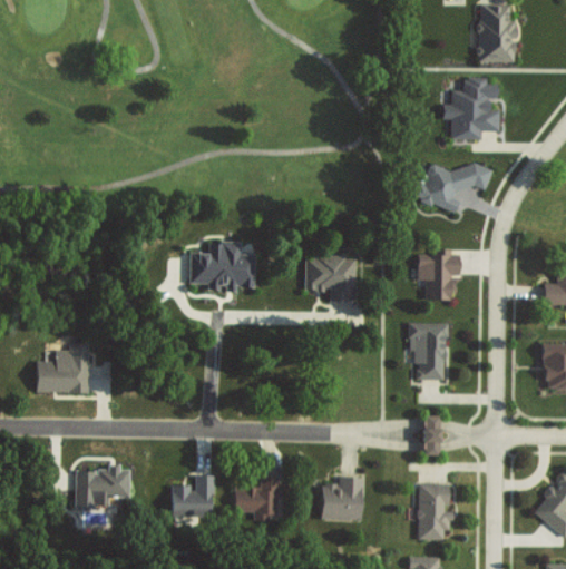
[(515,62),(516,38),(517,38),(517,21),(510,20),(511,5),(480,5),(479,61),(515,62)]
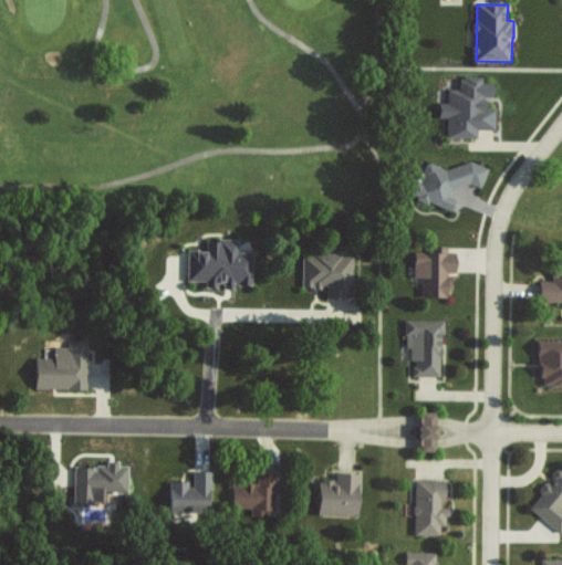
[(448,138),(479,139),(479,129),(497,131),(498,110),(487,110),(487,96),(495,97),(496,83),(486,83),(486,77),(462,76),(461,90),(449,90),(449,104),(441,104),(440,118),(449,119),(448,138)]
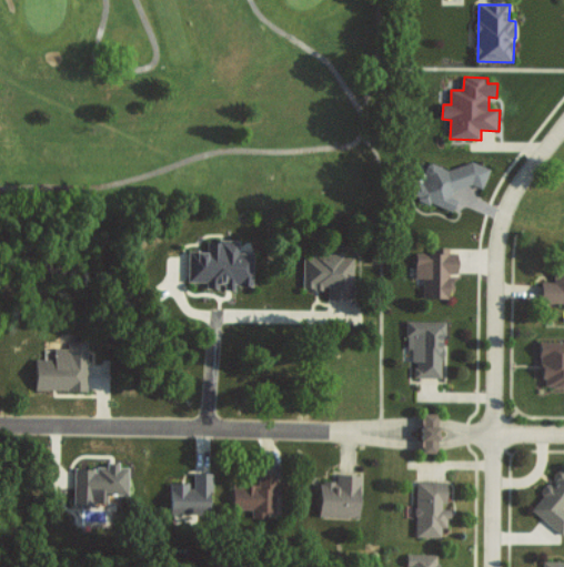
[(454,212),(459,200),(455,199),(461,183),(484,191),(490,176),(430,154),(414,198),(454,212)]
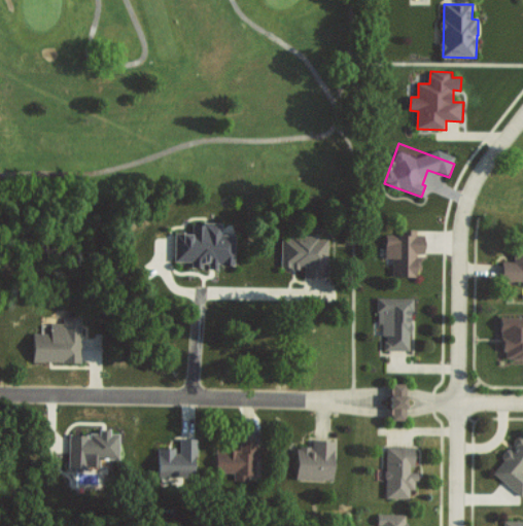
[(176,234),(175,263),(193,263),(193,268),(219,269),(219,266),(236,266),(237,235),(223,234),(223,224),(194,223),(194,234),(176,234)]
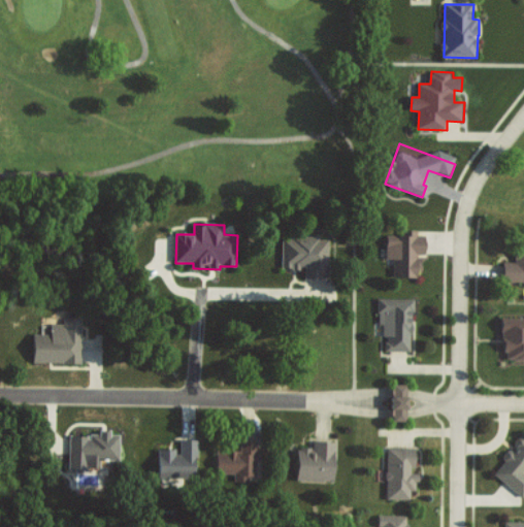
[(388,260),(394,260),(394,278),(421,278),(420,255),(426,255),(426,236),(419,236),(419,233),(388,233),(388,260)]
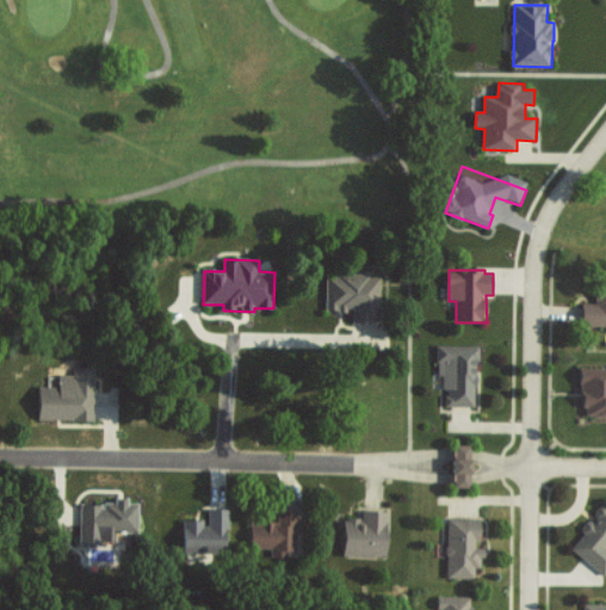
[(328,310),(356,310),(356,322),(382,322),(382,276),(328,276),(328,310)]
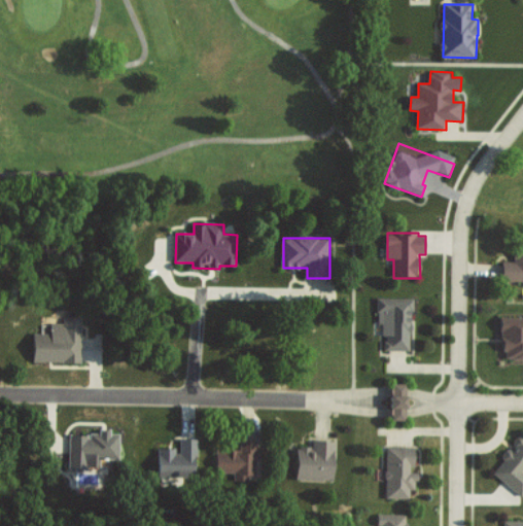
[(503,281),(522,281),(522,241),(517,241),(517,261),(503,261),(503,281)]
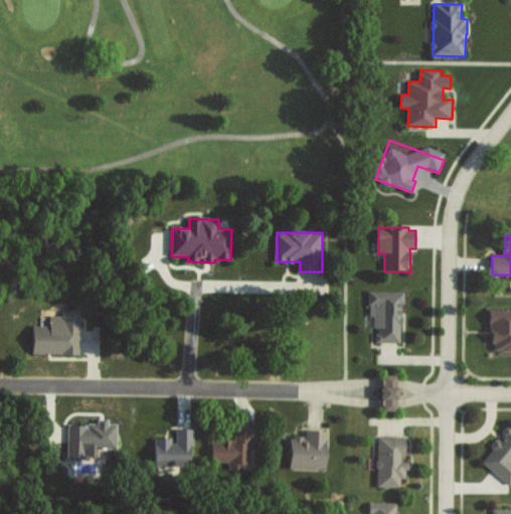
[(403,292),(371,292),(371,328),(378,328),(378,343),(403,343),(403,292)]
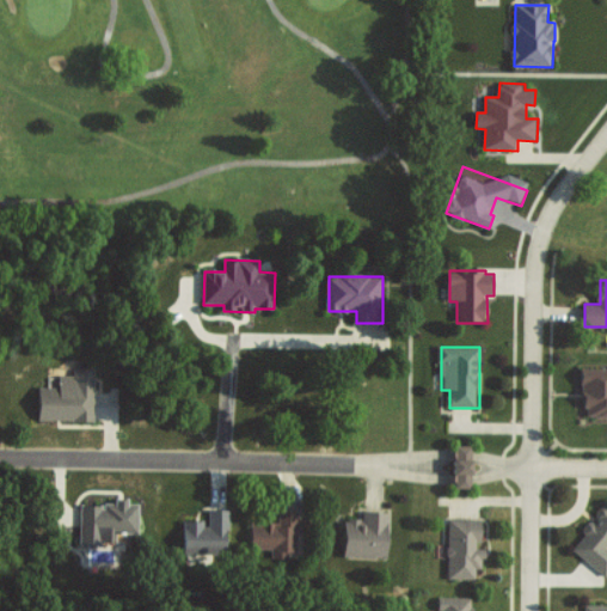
[(606,368),(584,370),(584,417),(606,417),(606,368)]
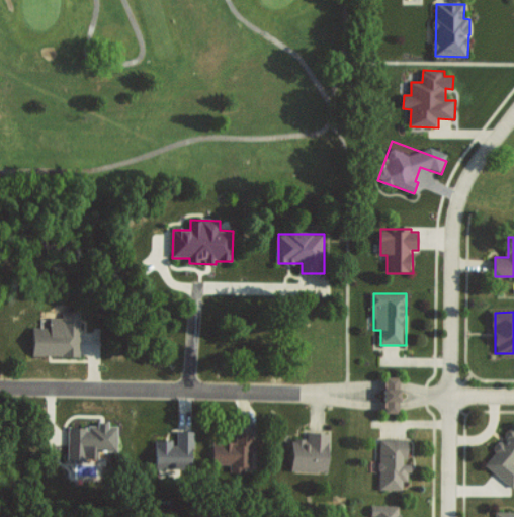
[(33,356),(81,357),(82,314),(63,314),(62,319),(51,318),(51,328),(33,328),(33,356)]
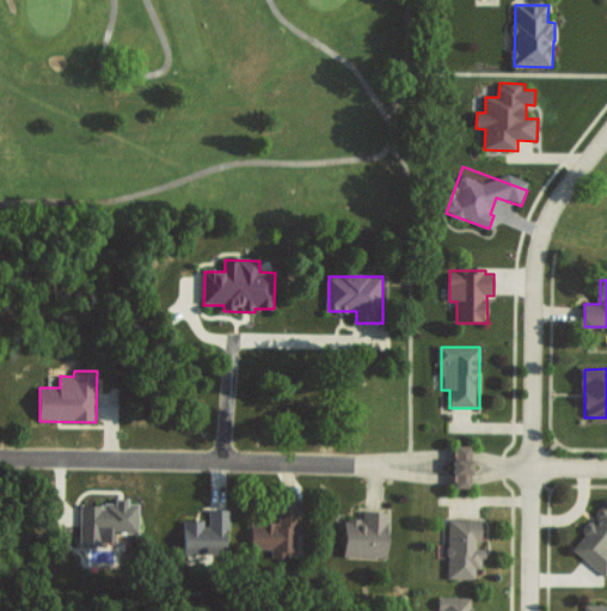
[(473,489),(472,447),(455,447),(457,489),(473,489)]
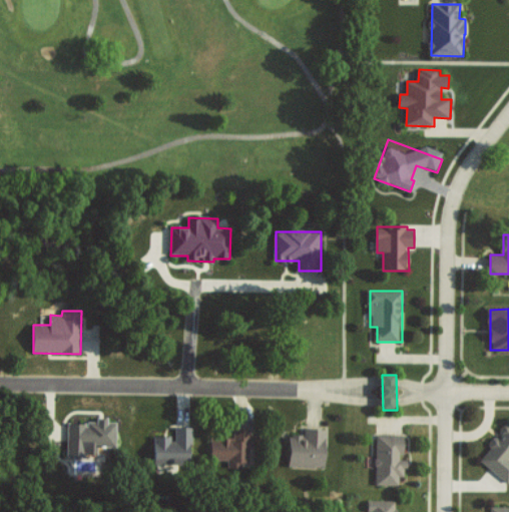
[(68,423),(68,458),(97,459),(97,451),(117,451),(118,423),(109,423),(109,419),(97,418),(97,424),(68,423)]
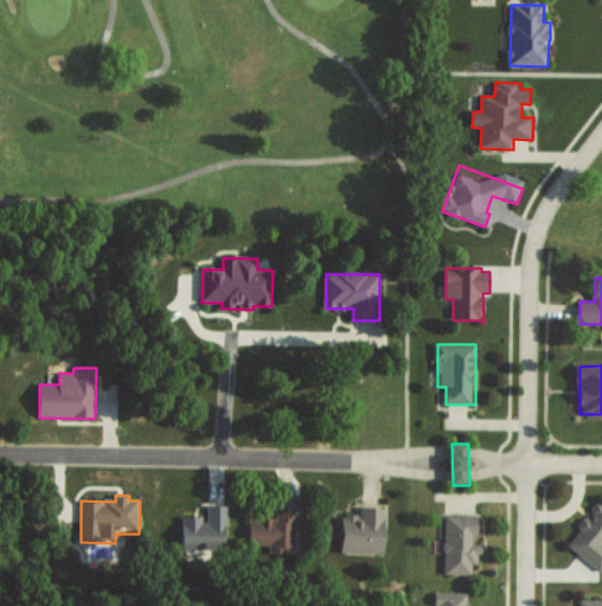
[(568,546),(601,571),(601,502),(600,501),(589,514),(591,516),(568,546)]
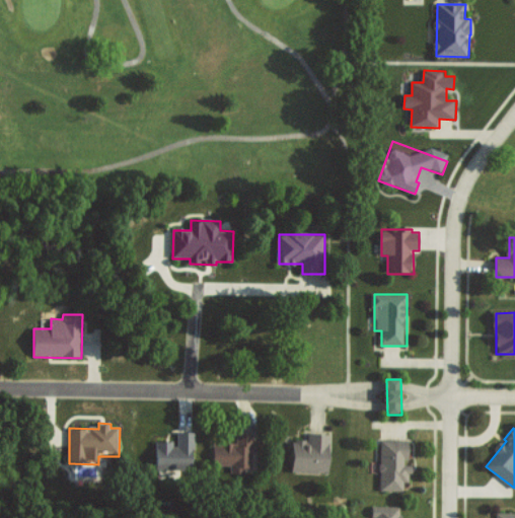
[(157,442),(157,471),(196,471),(195,433),(177,433),(177,442),(157,442)]
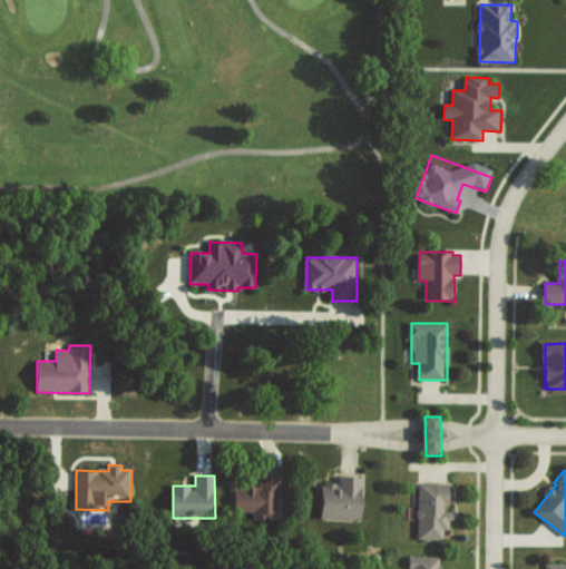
[(236,488),(235,511),(254,511),(254,521),(269,521),(269,513),(279,513),(280,497),(282,497),(282,478),(261,477),(261,488),(236,488)]
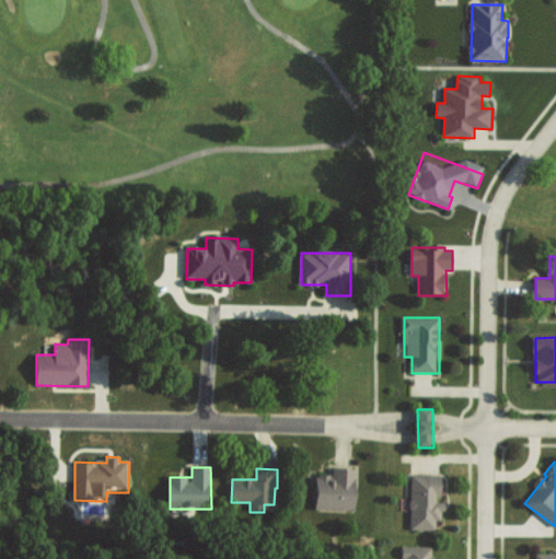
[(333,476),(317,476),(316,511),(357,512),(357,469),(333,469),(333,476)]
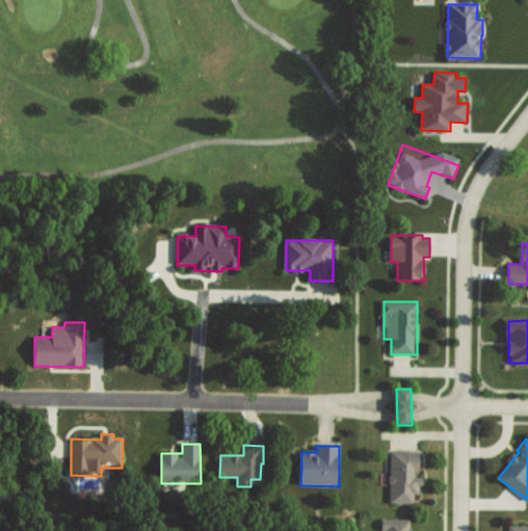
[(415,504),(415,495),(422,495),(422,478),(419,478),(419,452),(391,452),(391,504),(415,504)]
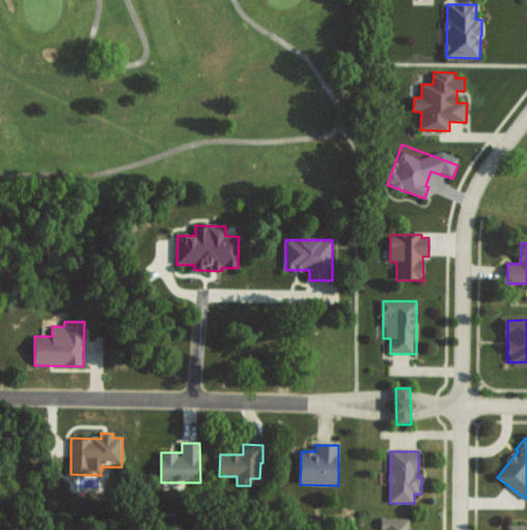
[(410,529),(411,519),(385,519),(384,529),(410,529)]
